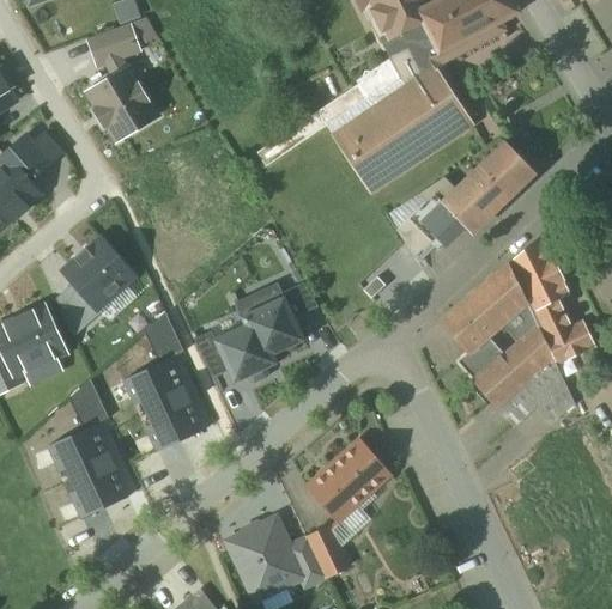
[(432,2),(431,0),(369,0),(397,54),(431,36),(418,11),(432,2)]
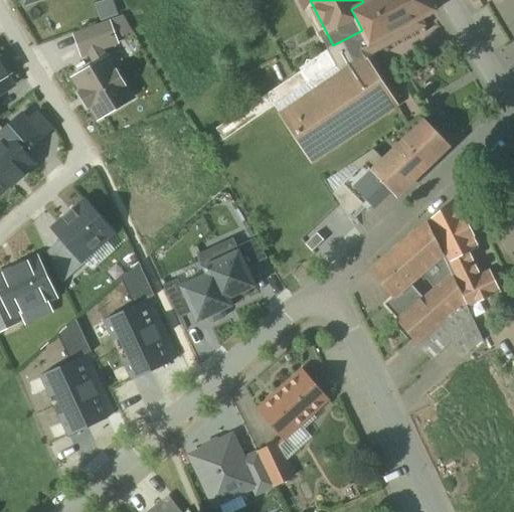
[(367,0),(363,2),(351,9),(362,30),(366,38),(373,51),(424,24),(420,17),(437,9),(432,0),(367,0)]
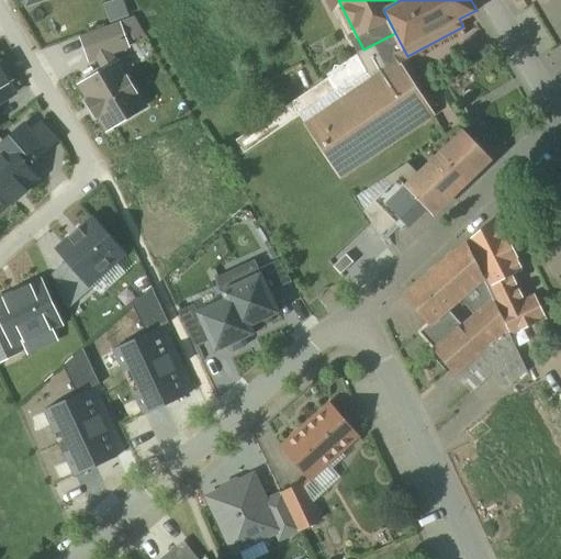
[(121,20),(81,33),(90,58),(130,45),(121,20)]
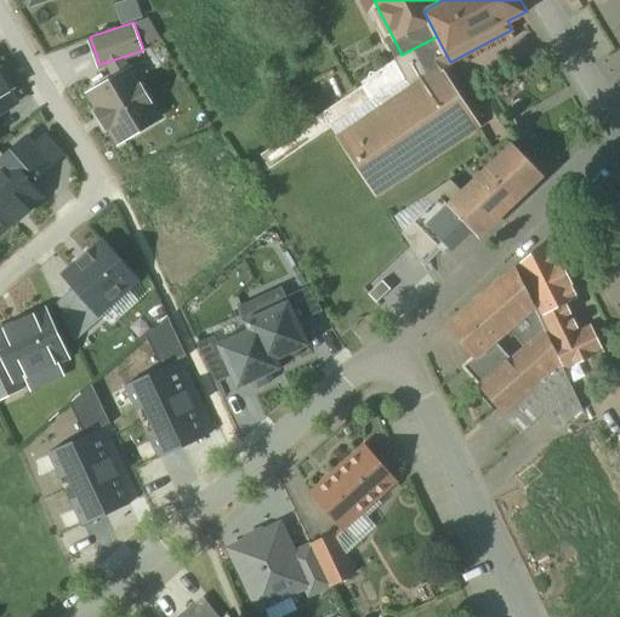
[(402,55),(396,58),(362,81),(364,84),(262,153),(271,167),(373,98),(375,102),(407,80),(432,51),(442,46),(437,36),(402,55)]
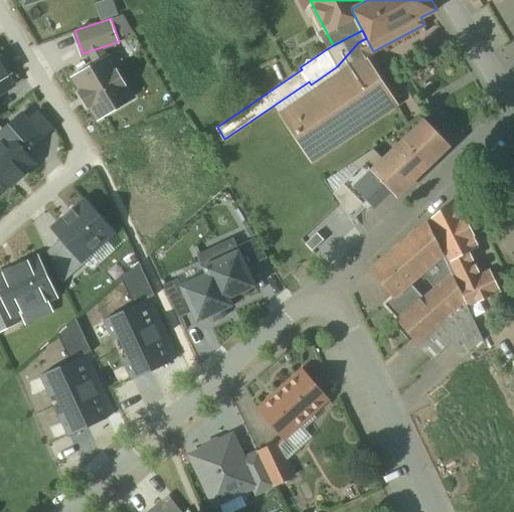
[(396,103),(358,42),(337,66),(341,71),(281,112),(313,160),(396,103)]
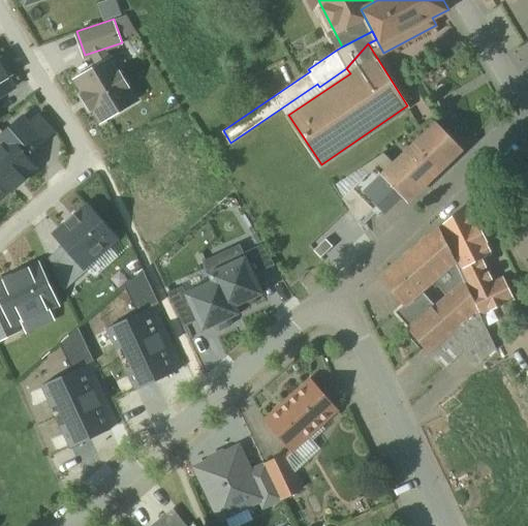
[(101,119),(136,99),(112,58),(78,79),(101,119)]
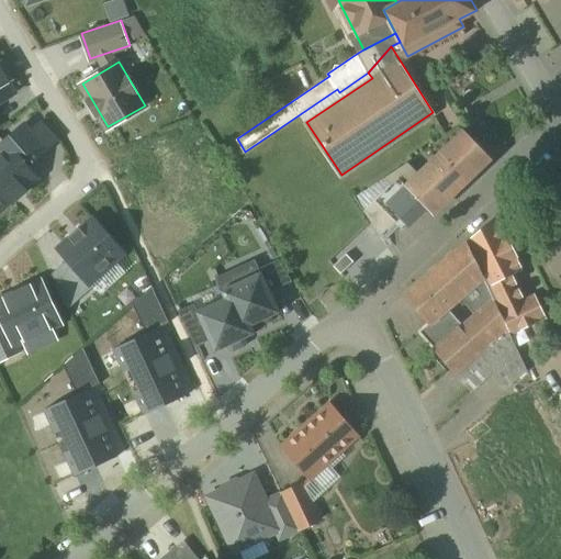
[(0,100),(13,92),(0,69),(0,100)]
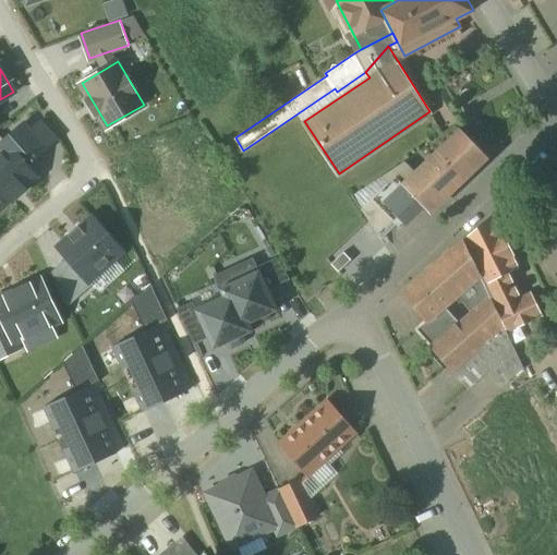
[(0,147),(3,151),(10,145),(27,164),(47,147),(23,121),(0,141),(0,147)]
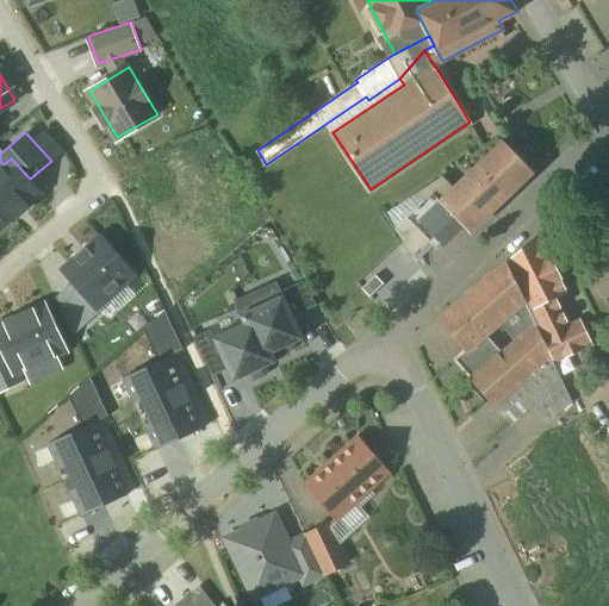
[(455,188),(441,201),(464,224),(470,230),(533,172),(504,141),(455,188)]
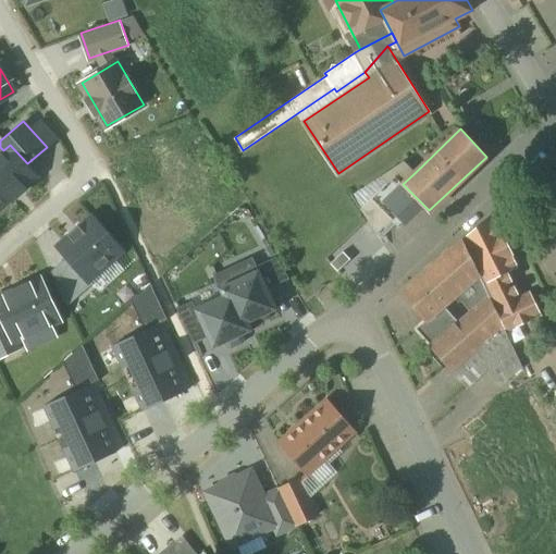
[(27,163),(10,145),(3,150),(0,152),(0,205),(0,206),(36,174),(27,163)]
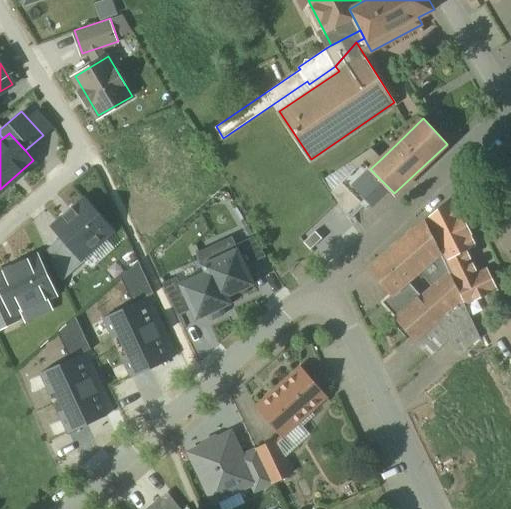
[(372,147),(350,161),(357,168),(332,191),(348,215),(361,202),(367,208),(389,188),(370,169),(382,158),(372,147)]
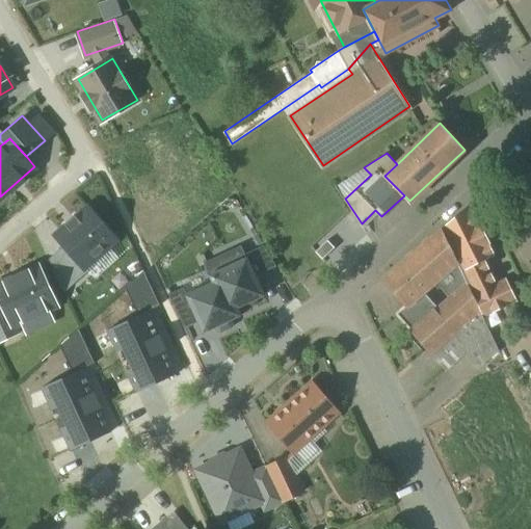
[(495,254),(470,204),(441,229),(457,261),(461,271),(485,259),(495,254)]
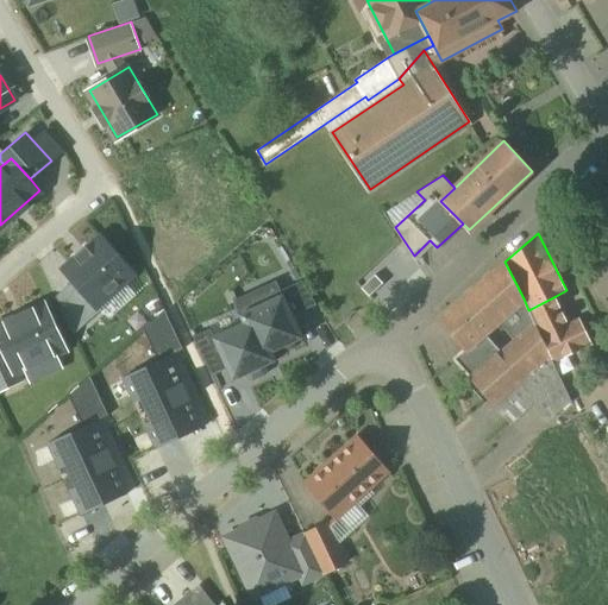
[(74,278),(96,304),(98,304),(133,272),(100,235),(63,268),(74,278)]
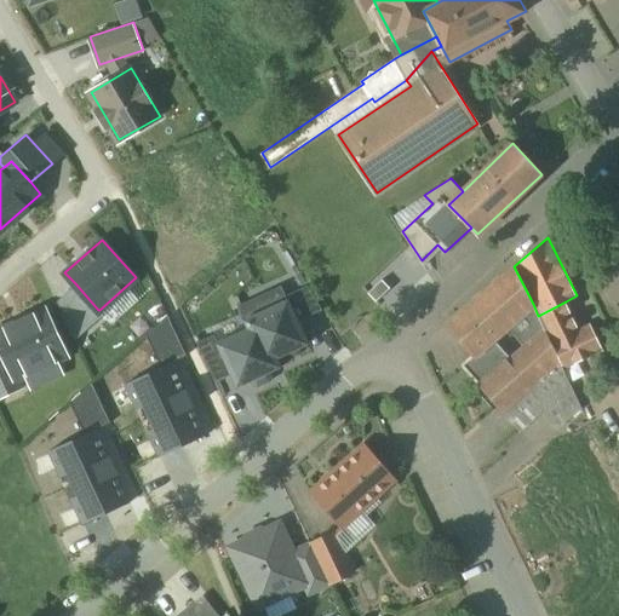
[(514,266),(447,323),(474,353),(475,356),(494,339),(508,327),(533,304),(514,266)]
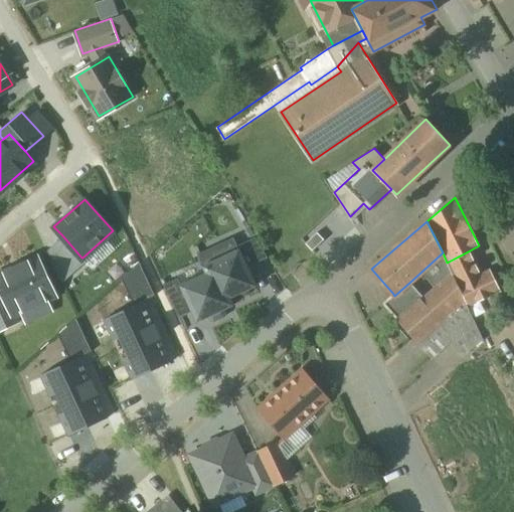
[(81,258),(62,235),(47,249),(62,282),(86,261),(82,258),(81,258)]
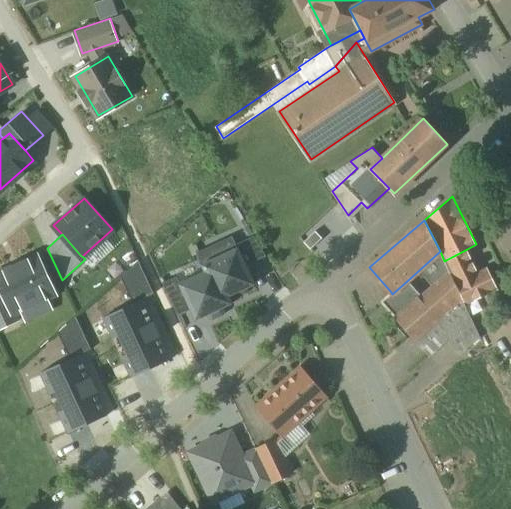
[(198,251),(207,270),(208,270),(209,273),(216,270),(227,264),(222,254),(217,242),(198,251)]
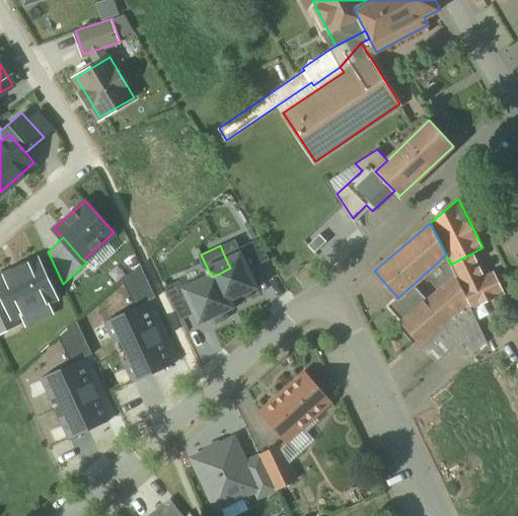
[(230,268),(219,274),(230,297),(256,285),(240,250),(225,258),(230,268)]
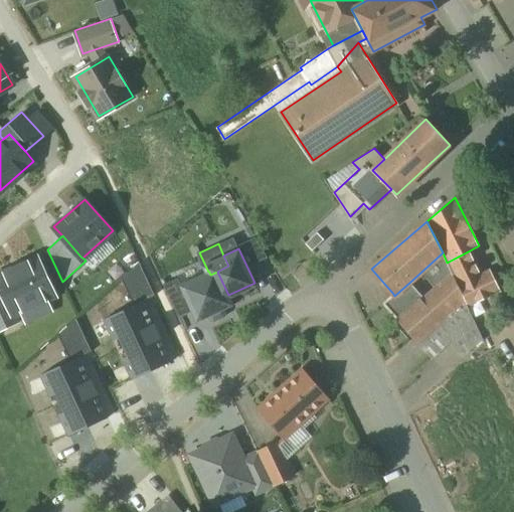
[(470,250),(447,263),(468,306),(501,290),(490,269),(481,274),(470,250)]
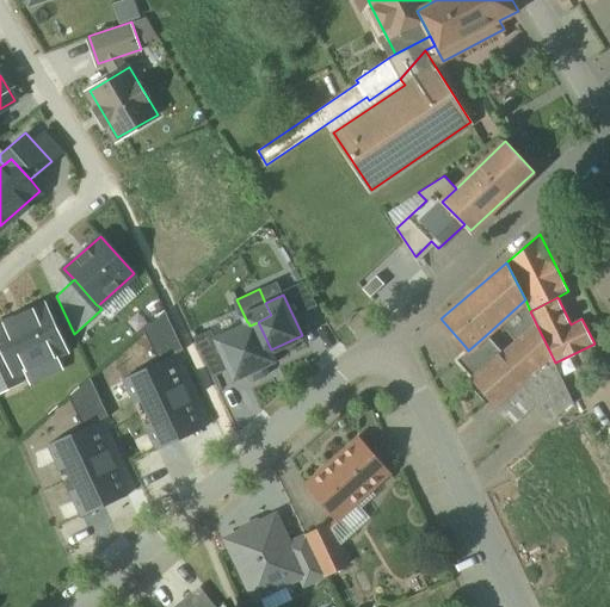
[(516,339),(503,351),(487,334),(468,351),(467,348),(455,359),(511,422),(534,402),(546,392),(544,390),(565,381),(555,363),(530,311),(525,299),(500,322),(516,339)]
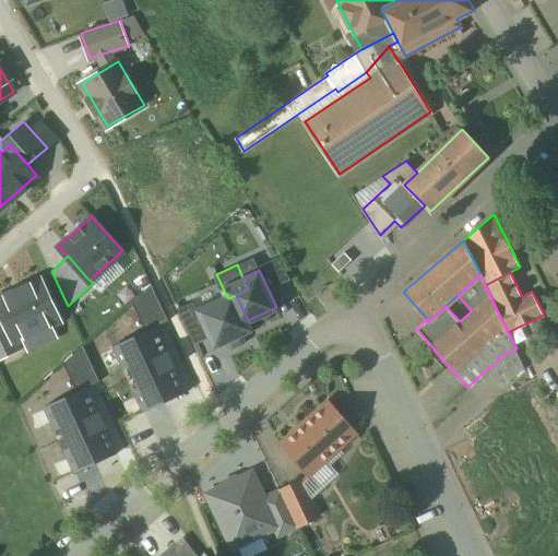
[(42,278),(0,296),(0,311),(2,316),(14,341),(16,340),(60,319),(42,278)]
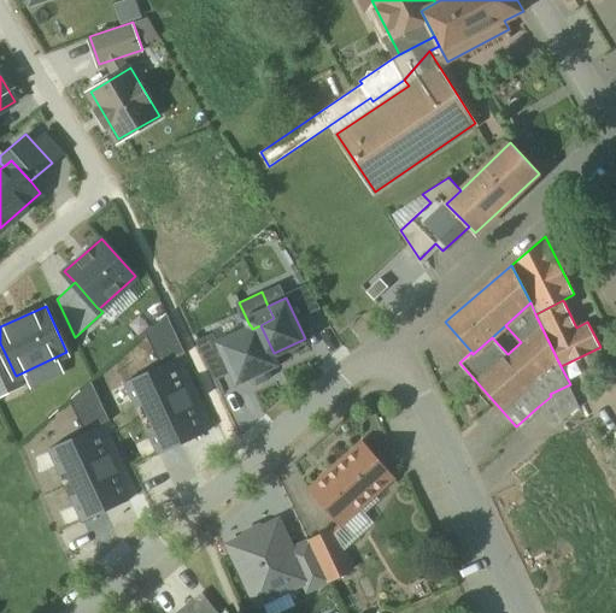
[(160,364),(172,358),(186,352),(168,313),(146,332),(160,364)]
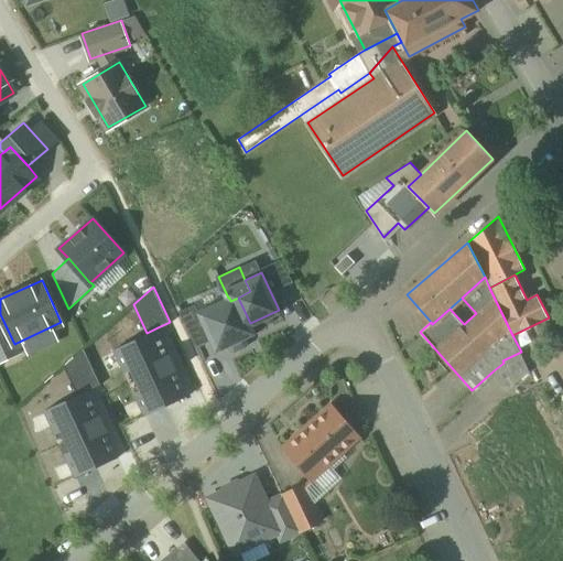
[(250,323),(238,298),(230,301),(229,298),(228,298),(199,310),(217,347),(230,342),(233,346),(235,347),(245,343),(246,341),(244,335),(253,331),(250,323)]
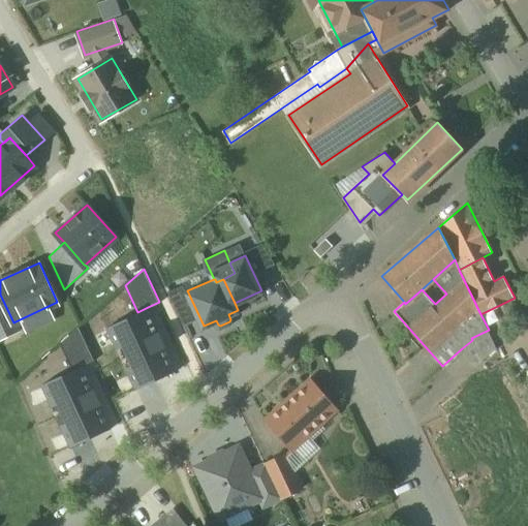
[(13,322),(2,299),(0,300),(0,338),(19,330),(16,321),(13,322)]
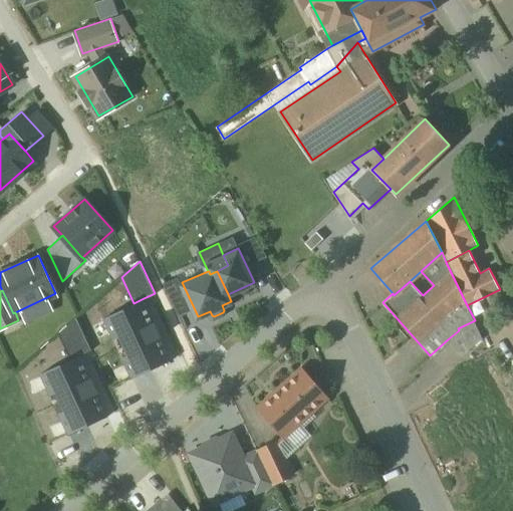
[(134,303),(103,317),(132,377),(172,359),(144,298),(134,303)]
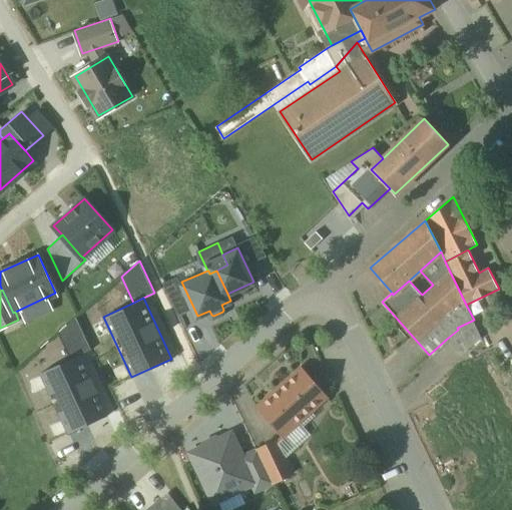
[(70,358),(80,354),(91,349),(76,316),(58,332),(70,358)]
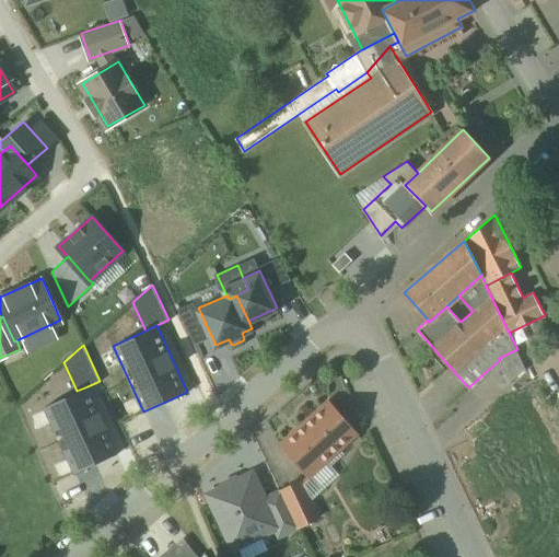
[(517,349),(499,358),(500,360),(489,369),(503,385),(525,366),(517,349)]
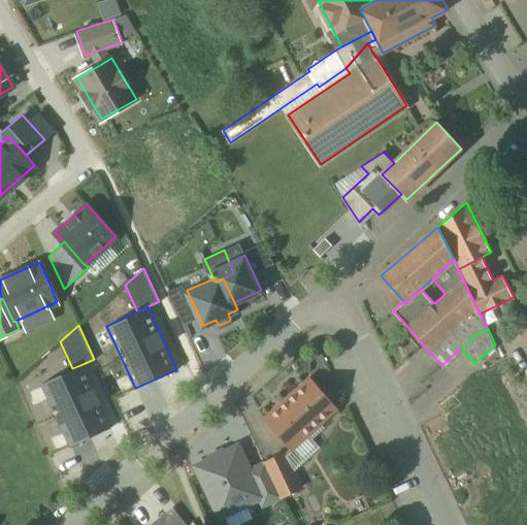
[(72,368),(41,383),(70,446),(111,427),(83,364),(72,368)]
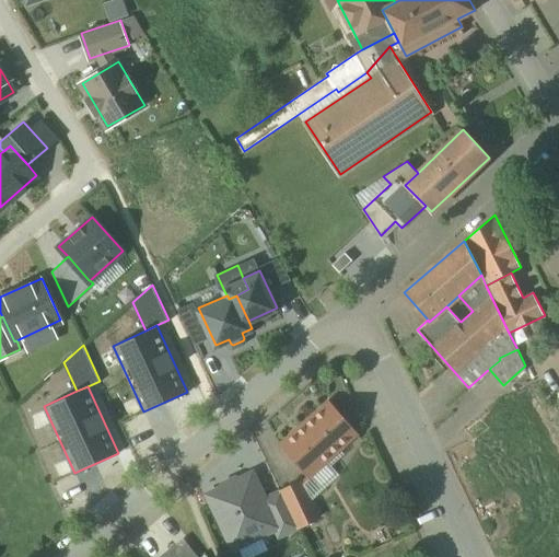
[(329,401),(280,444),(309,476),(358,432),(329,401)]
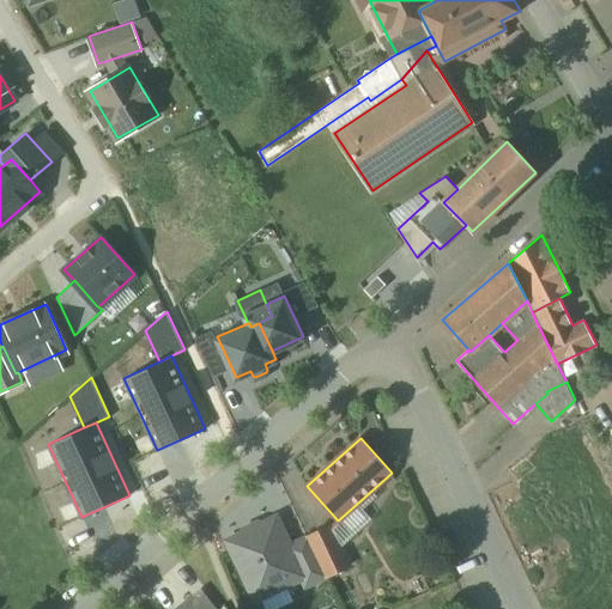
[(276,517),(230,539),(258,595),(303,574),(276,517)]
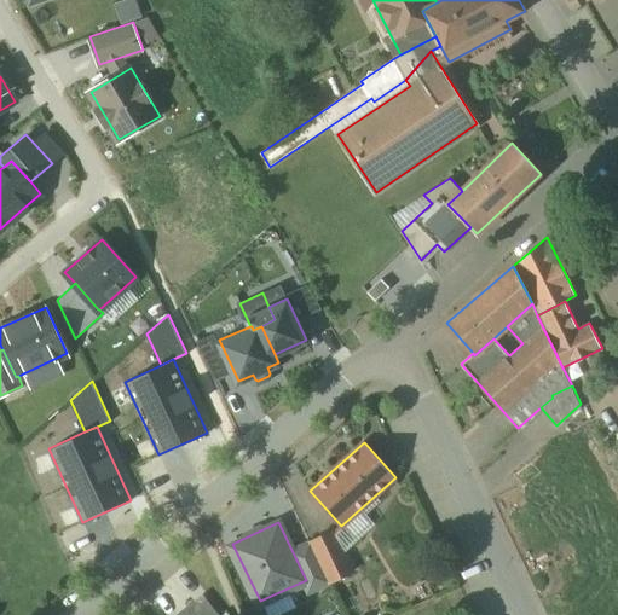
[(353,570),(335,531),(311,543),(329,581),(353,570)]
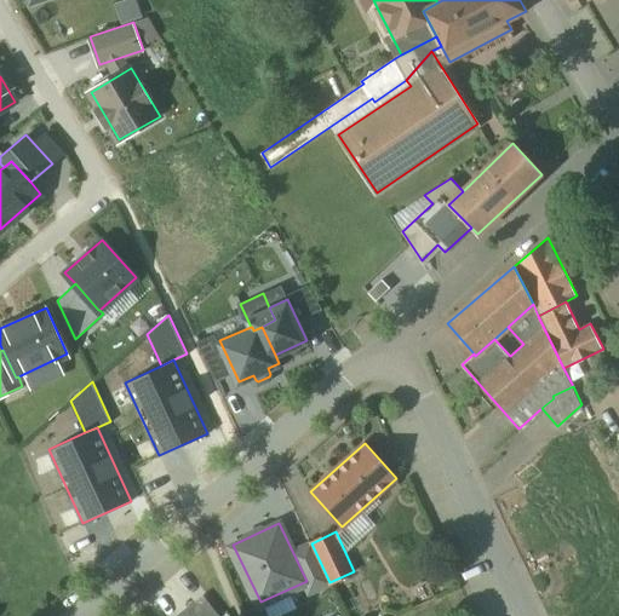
[(219,615),(221,615),(204,594),(190,605),(199,615),(219,615)]
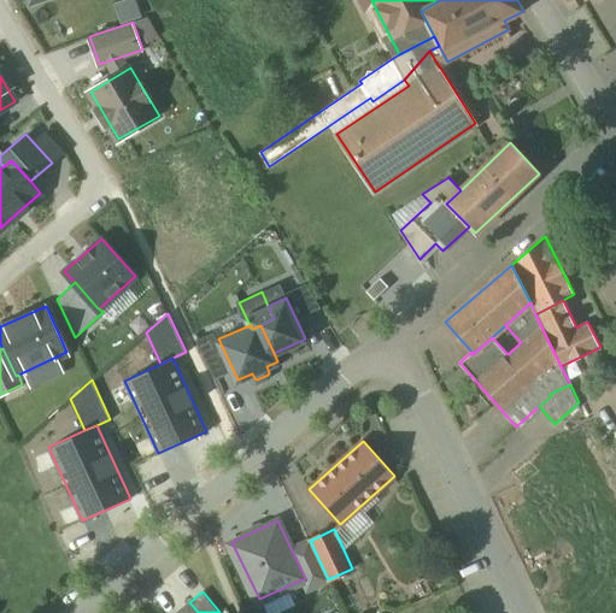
[(198,612),(189,602),(176,612),(198,612)]
